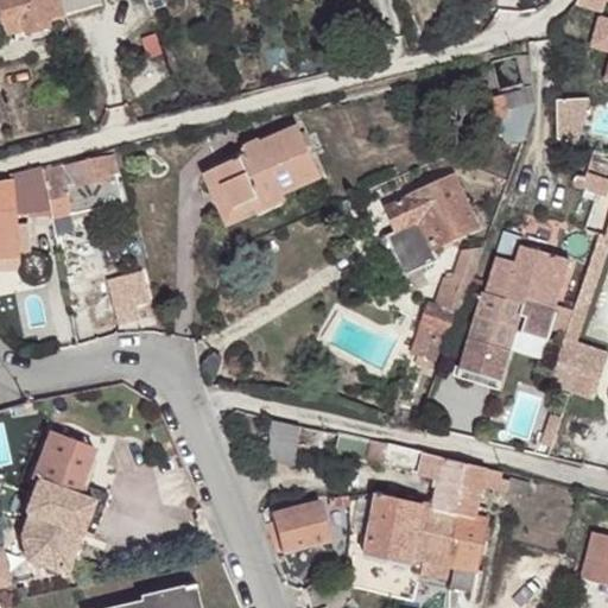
[(26,29),(27,33),(51,26),(50,21),(63,17),(58,0),(0,0),(0,1),(4,13),(20,8),(26,29)]
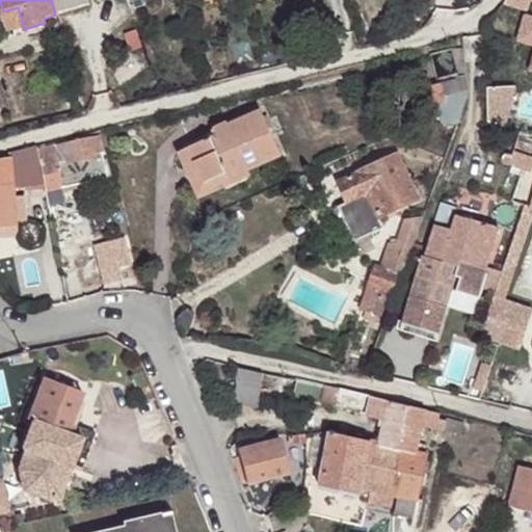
[(51,0),(55,15),(90,4),(88,0),(51,0)]
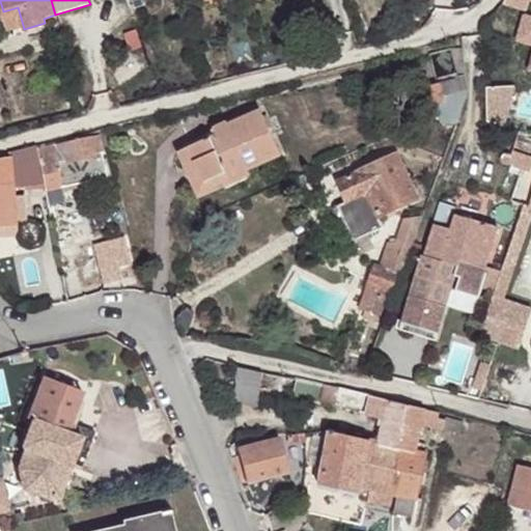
[(529,0),(504,0),(502,4),(526,10),(529,0)]
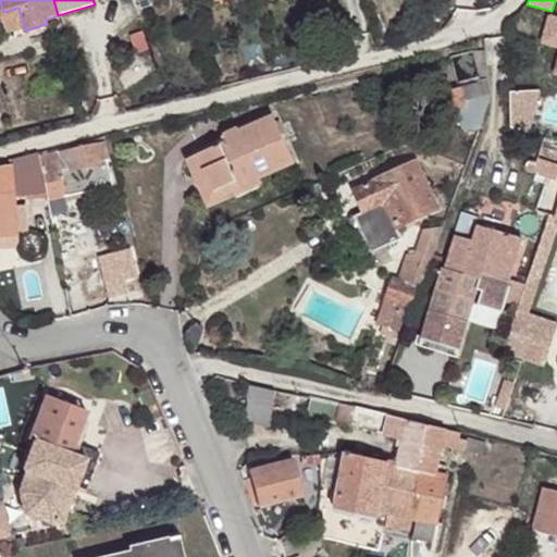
[(3,12),(9,31),(24,26),(19,8),(3,12)]
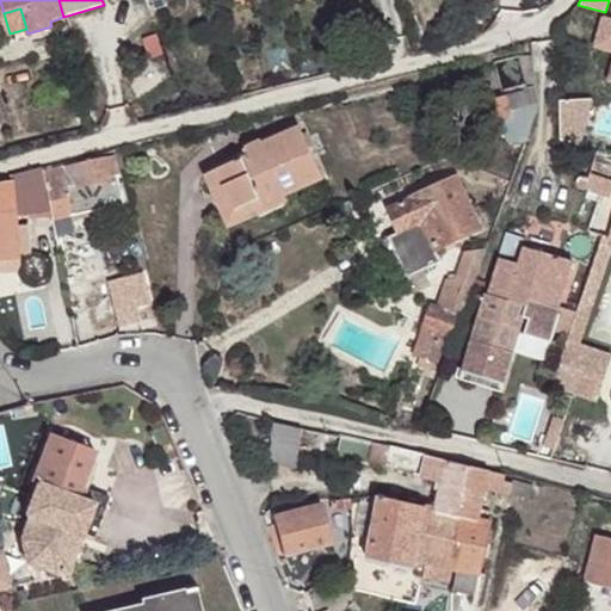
[(483,102),(488,123),(503,119),(512,117),(510,111),(536,104),(534,86),(526,87),(526,84),(500,91),(501,97),(483,102)]
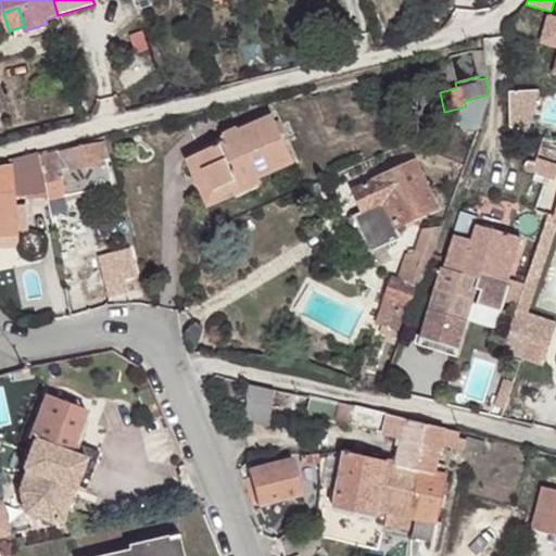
[(528,133),(540,91),(510,91),(512,128),(528,133)]
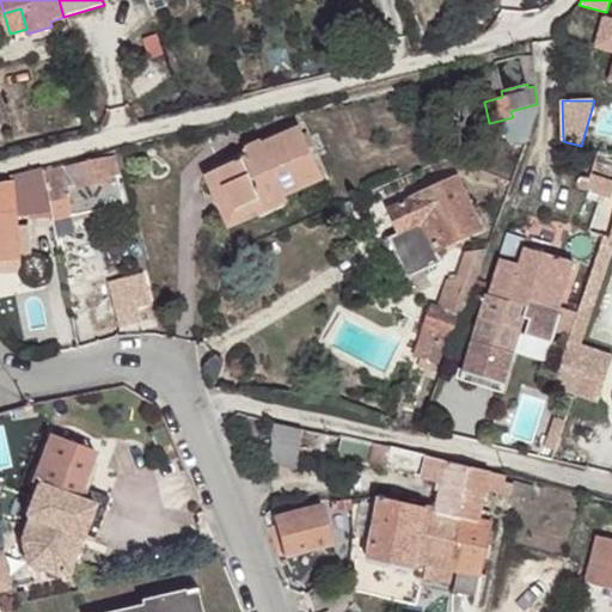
[(503,120),(508,140),(526,141),(537,112),(537,104),(510,111),(513,117),(503,120)]
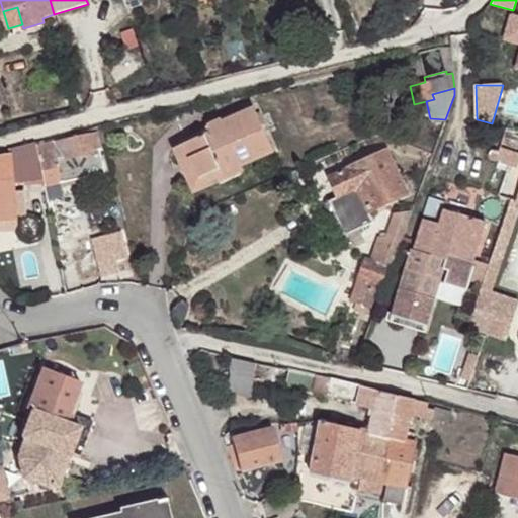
[(219,169),(224,180),(244,171),(242,166),(272,152),(253,108),(222,122),(221,119),(208,124),(211,133),(183,146),(197,177),(219,169)]
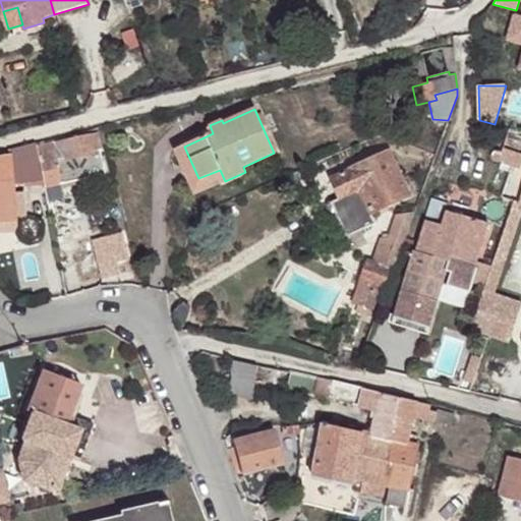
[(45,184),(46,187),(106,174),(97,133),(55,141),(56,145),(37,149),(45,184)]
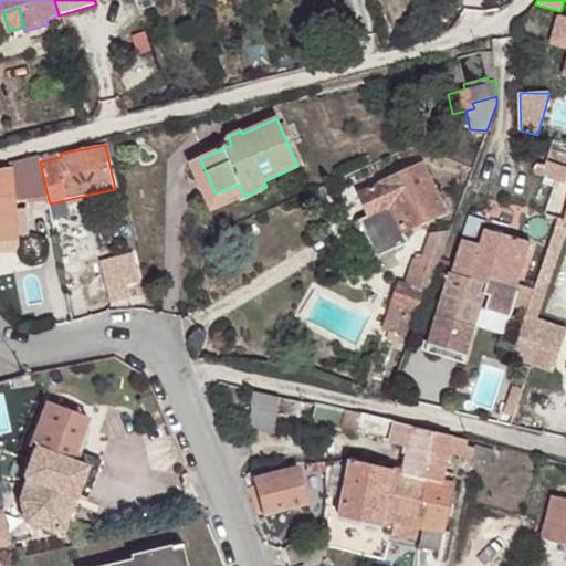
[(0,170),(0,238),(17,238),(17,236),(28,234),(25,208),(16,209),(14,200),(29,199),(29,202),(49,200),(40,161),(39,155),(10,163),(11,169),(0,170)]
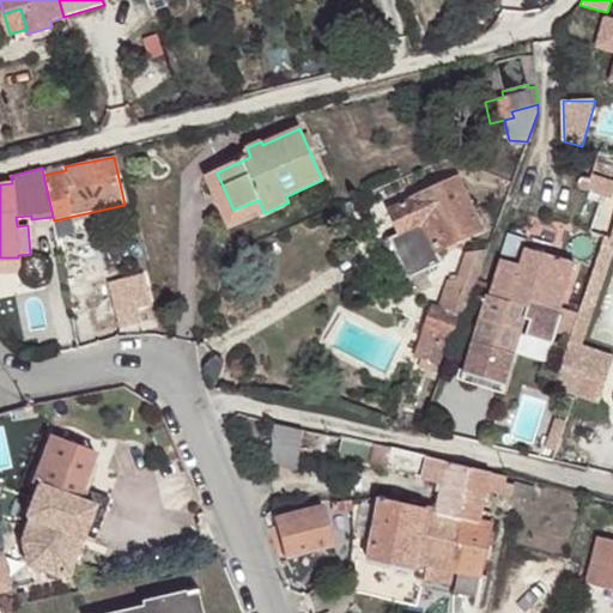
[(206,177),(230,229),(265,213),(259,200),(234,210),(217,173),(206,177)]
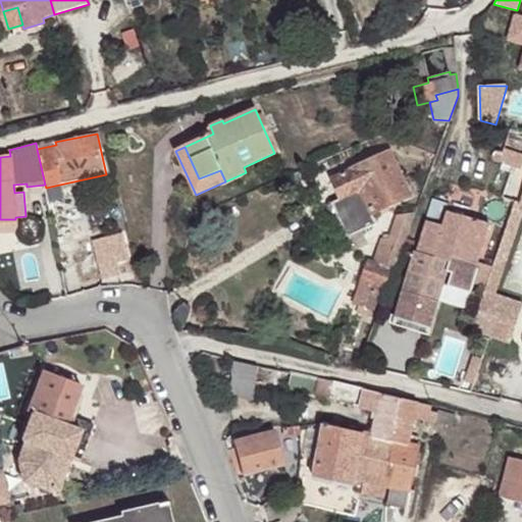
[(503,159),(499,162),(520,169),(521,162),(521,154),(504,149),(502,153),(504,155),(503,159)]
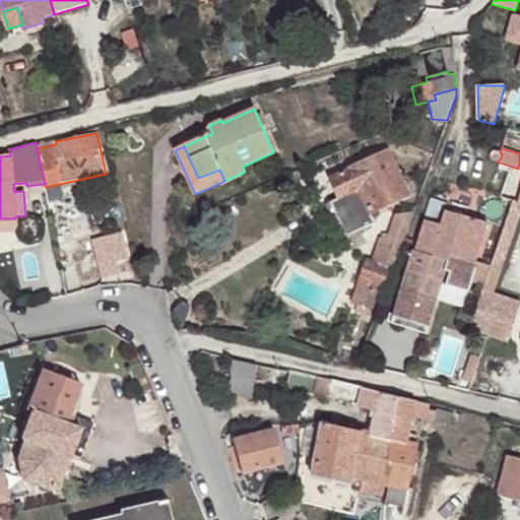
[(330,202),(346,237),(376,222),(371,211),(407,194),(388,153),(332,179),(340,197),(330,202)]
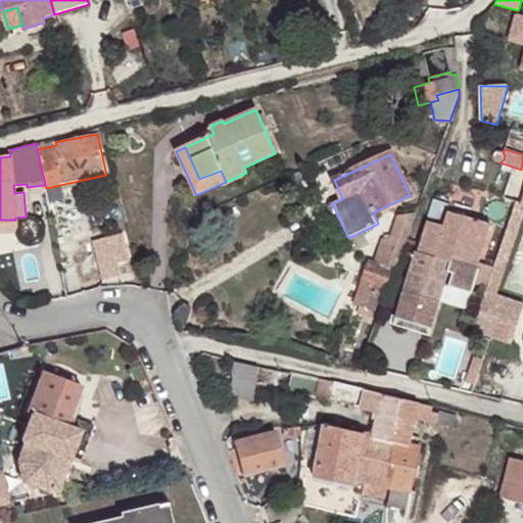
[(516,203),(485,291),(495,295),(522,214),(522,204),(521,204),(516,203)]
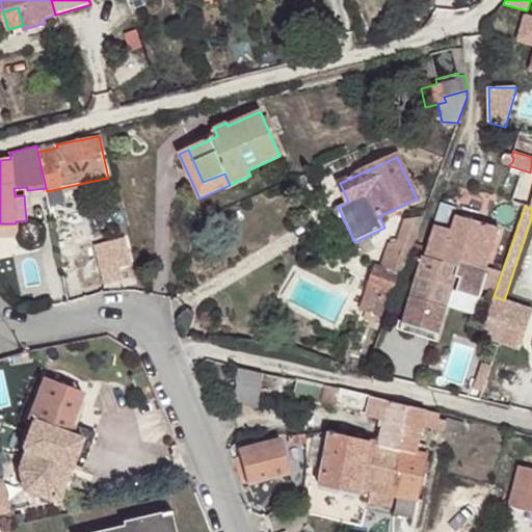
[(378,268),(371,286),(394,294),(423,216),(405,219),(398,243),(390,243),(380,268),(378,268)]
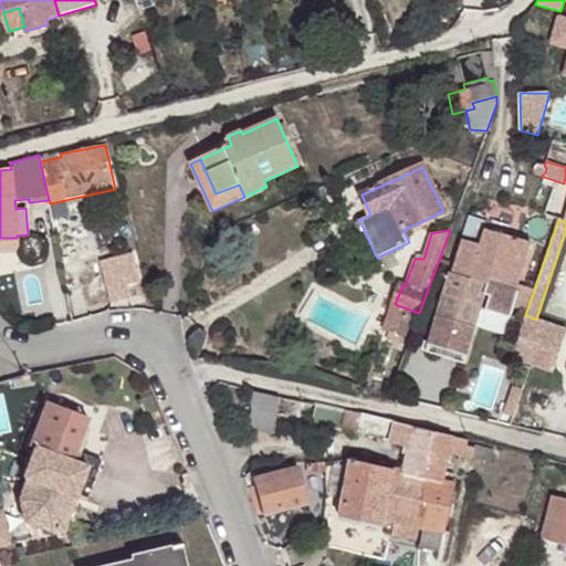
[(462,239),(452,273),(489,284),(490,279),(516,285),(517,286),(531,242),(485,230),(480,244),(462,239)]
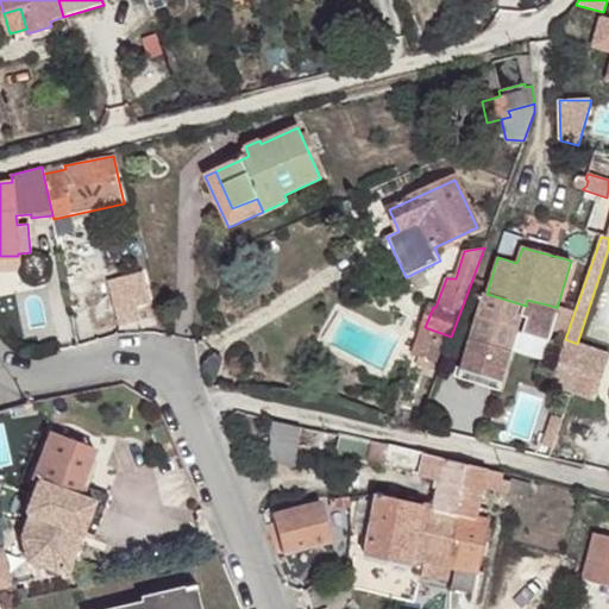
[(0,256),(0,270),(19,270),(18,256),(0,256)]
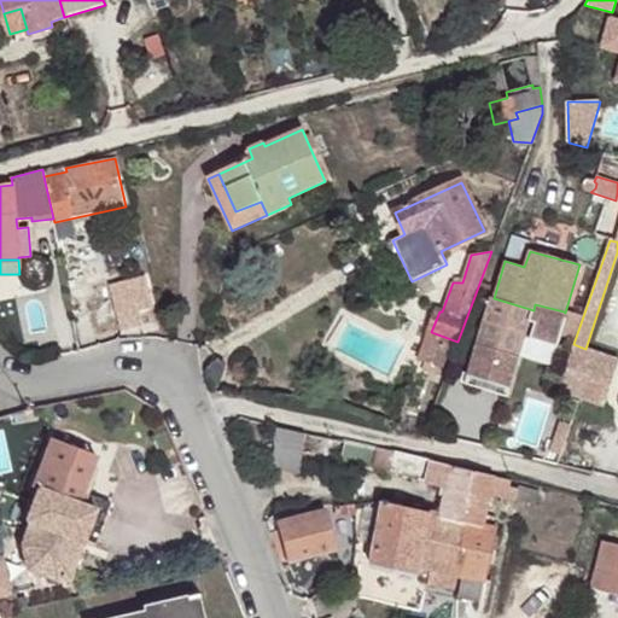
[(114,302),(122,331),(141,326),(143,333),(159,330),(157,320),(140,322),(133,297),(114,302)]
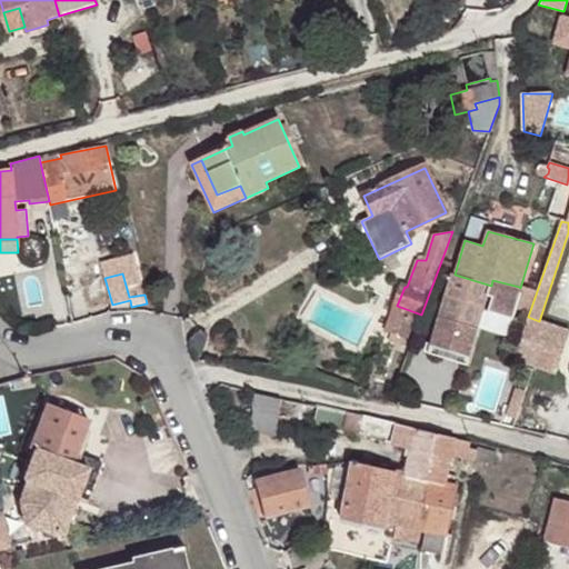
[(451,275),(427,353),(467,366),(483,311),(513,320),(521,293),(517,292),(519,287),(492,280),(491,286),(455,275),(451,275)]
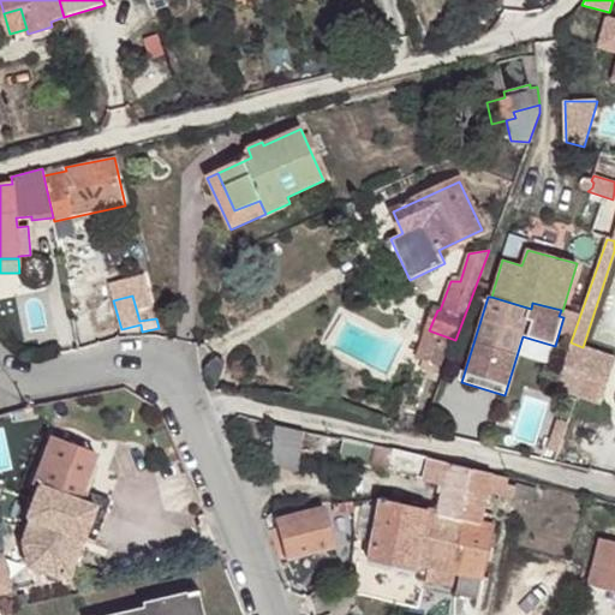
[(437,365),(446,368),(455,340),(429,330),(419,359),(423,360),(419,368),(435,374),(437,365)]
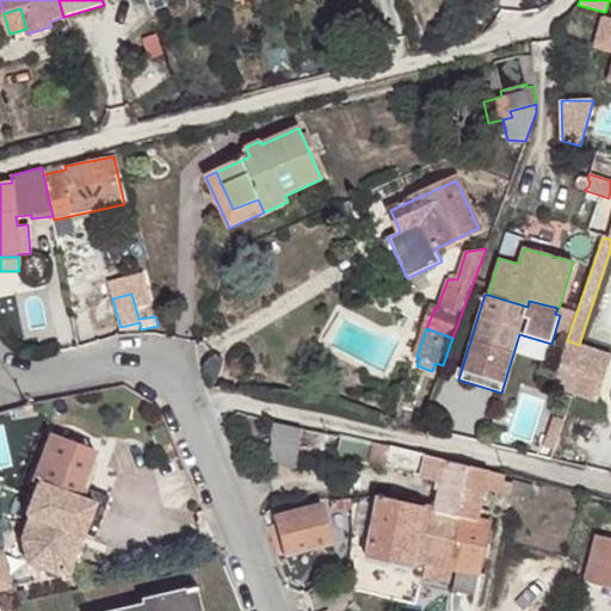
[(567,340),(551,387),(597,402),(610,360),(610,356),(579,345),(567,340)]
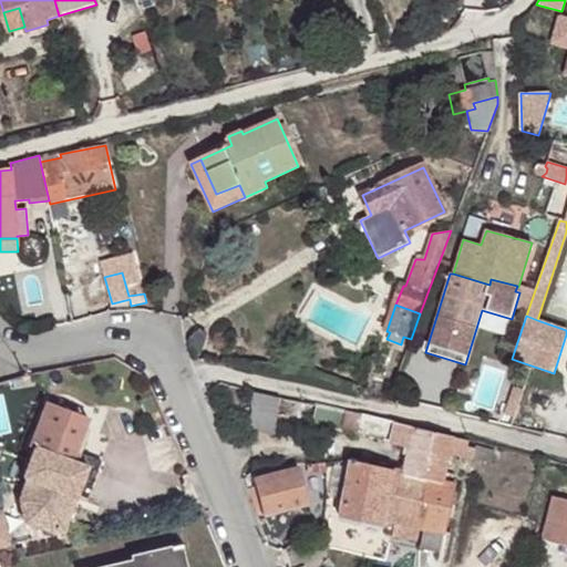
[(514,418),(523,389),(513,385),(504,414),(514,418)]
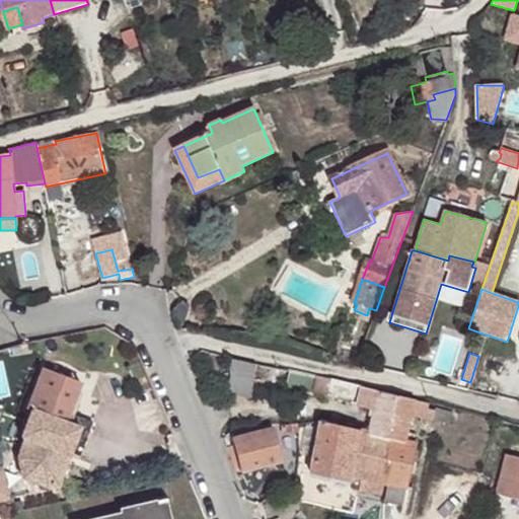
[(233,357),(229,393),(250,396),(256,363),(233,357)]
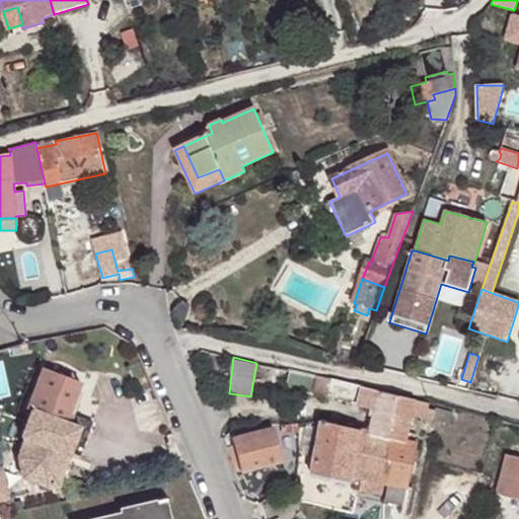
[(78,458),(92,422),(68,413),(80,382),(42,368),(26,409),(30,411),(21,436),(26,438),(19,457),(23,476),(46,486),(56,485),(67,454),(78,458)]
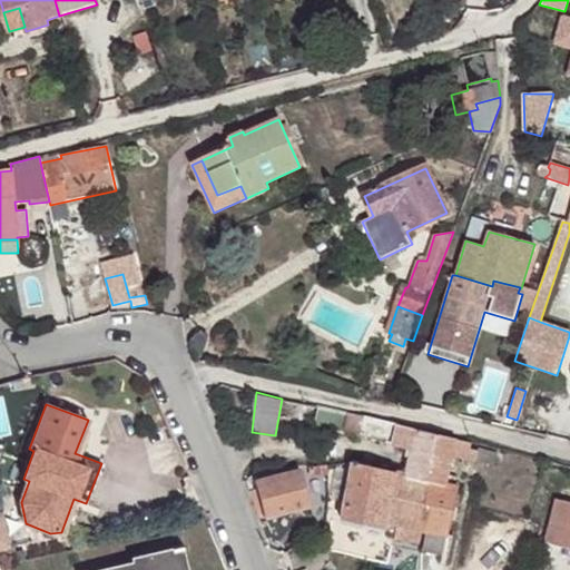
[(350,412),(346,432),(359,435),(360,430),(386,435),(385,443),(412,451),(408,475),(397,473),(386,523),(396,524),(426,531),(424,544),(423,551),(442,554),(457,488),(445,484),(452,454),(493,464),(497,452),(478,448),(477,451),(470,449),(471,443),(419,429),(350,412)]
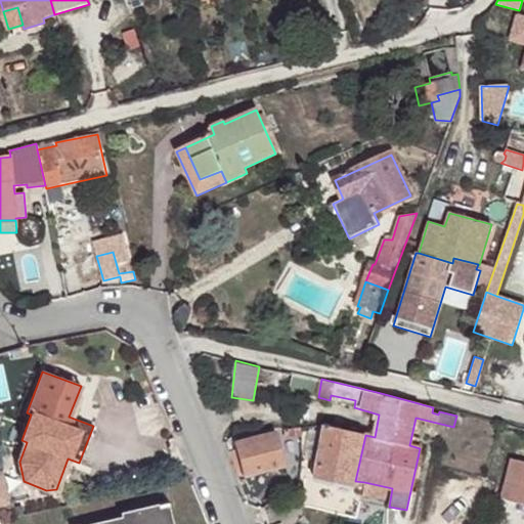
[(324,425),(314,481),(354,489),(355,481),(365,435),(324,425)]
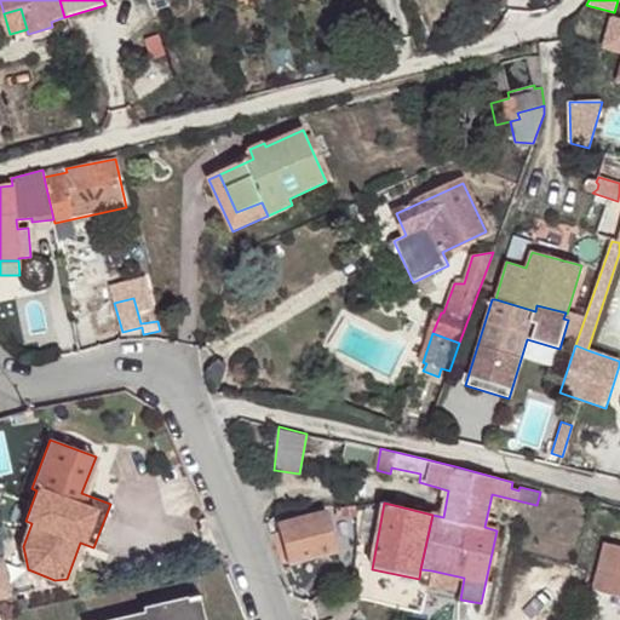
[(355,515),(354,506),(336,507),(336,516),(355,515)]
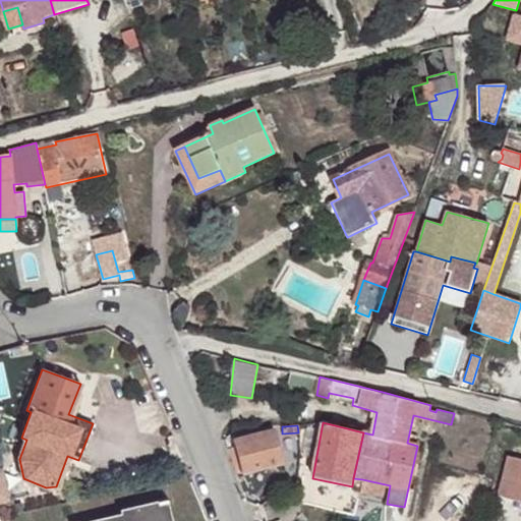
[(225,449),(234,475),(281,463),(273,429),(235,440),(237,446),(225,449)]
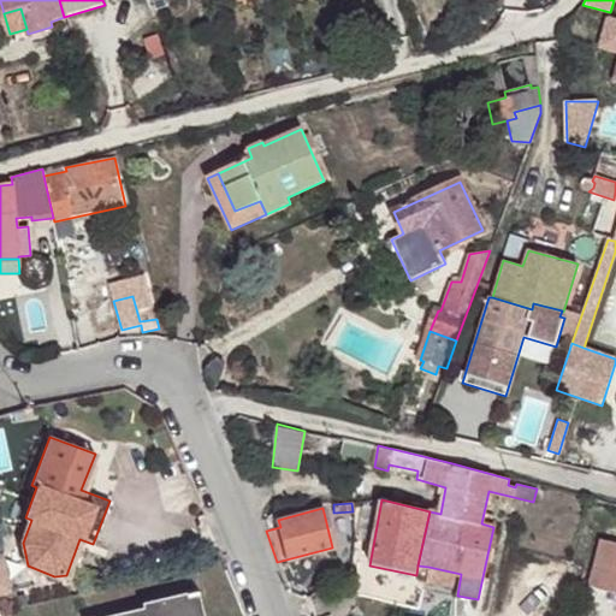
[(615,542),(602,539),(590,587),(615,593),(615,542)]
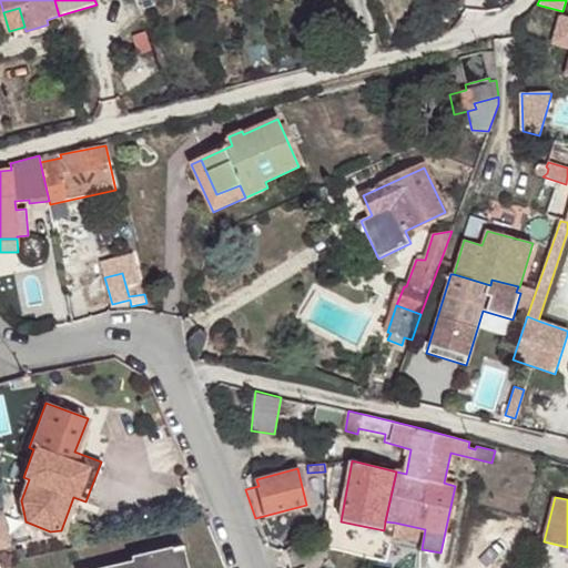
[(204,515),(202,507),(192,509),(194,517),(204,515)]
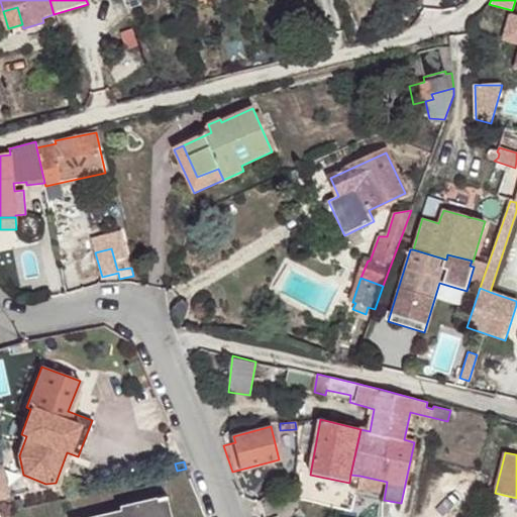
[(0,462),(0,498),(9,496),(2,462),(0,462)]
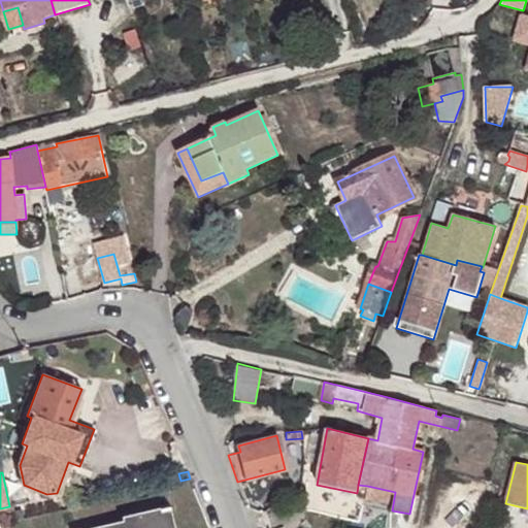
[(367,486),(365,499),(393,504),(395,492),(367,486)]
